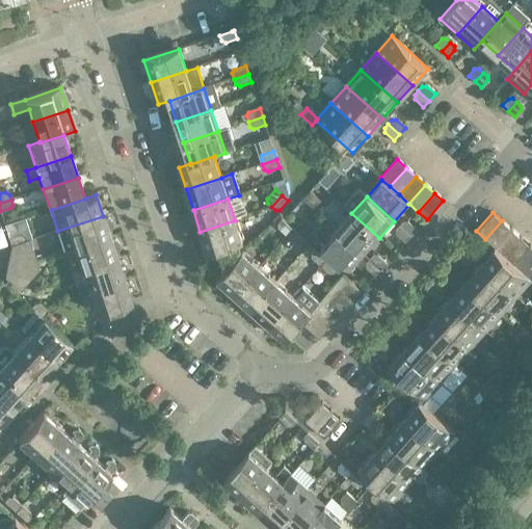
[(351,213),(337,230),(364,255),(379,238),(351,213)]
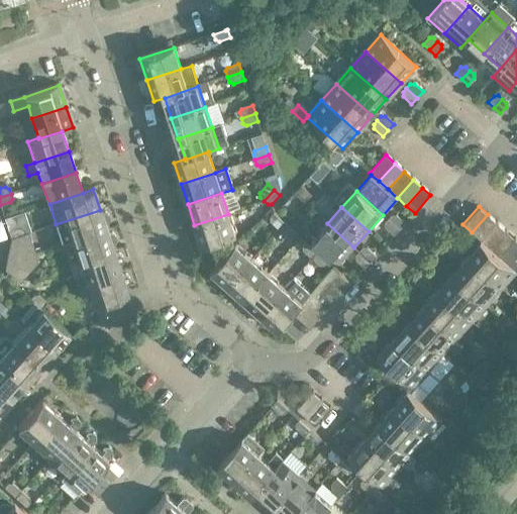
[(63,245),(73,242),(107,230),(100,210),(56,224),(63,245)]
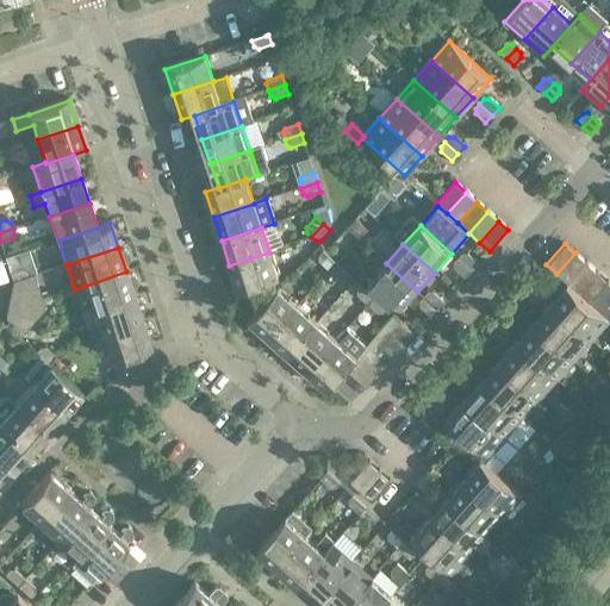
[(269,252),(229,266),(237,291),(278,277),(269,252)]
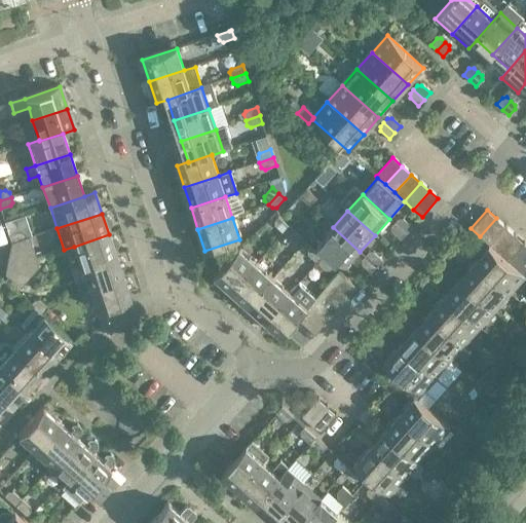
[(290,228),(278,218),(274,222),(275,226),(284,234),(290,228)]
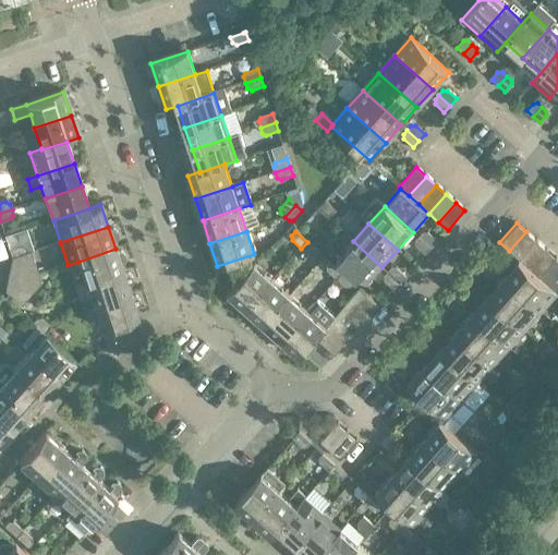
[(526,231),(509,251),(519,260),(536,240),(526,231)]
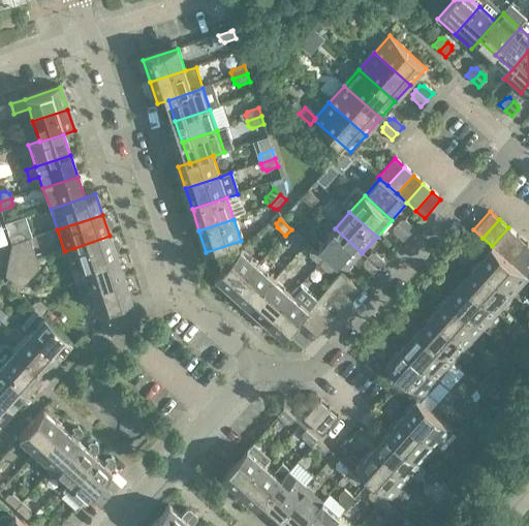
[(408,235),(414,228),(405,221),(401,221),(398,225),(408,235)]
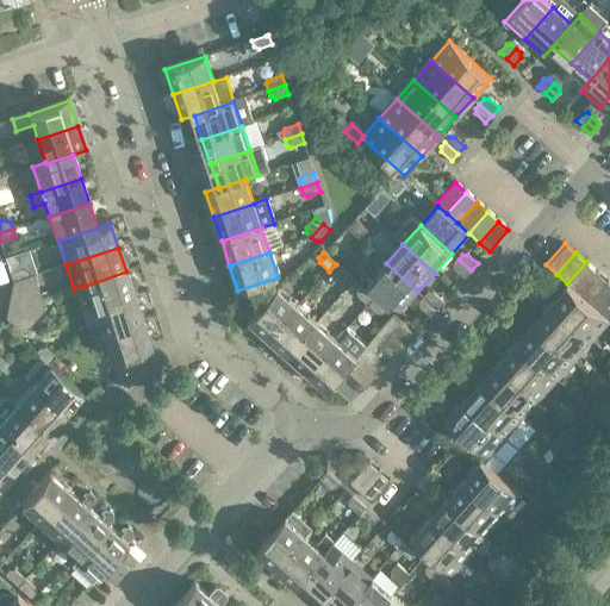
[(471,270),(459,260),(454,264),(454,269),(465,279),(471,270)]
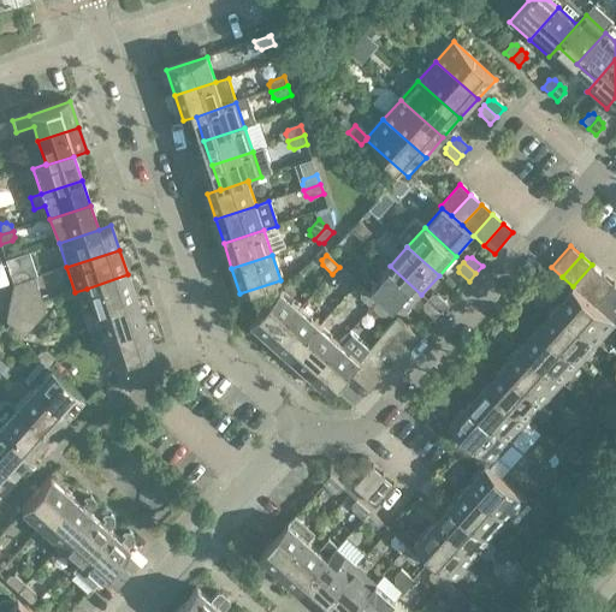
[(592,265),(573,286),(574,287),(584,296),(603,274),(592,265)]
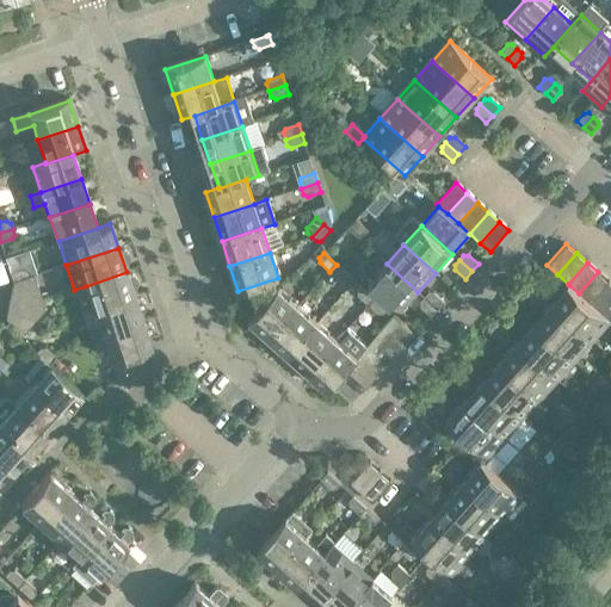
[(387,264),(369,284),(401,313),(418,292),(387,264)]
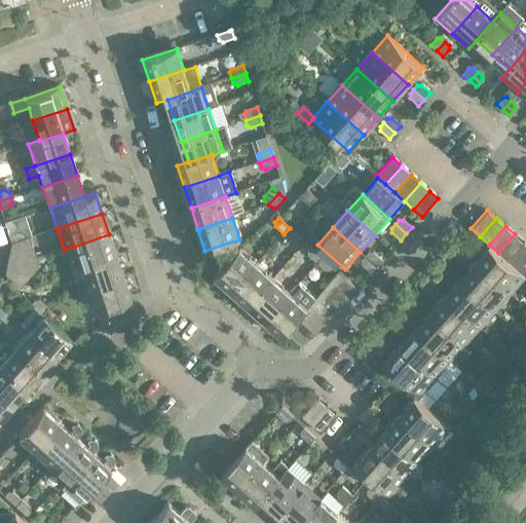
[(290,228),(284,234),(293,241),(297,241),(301,237),(290,228)]
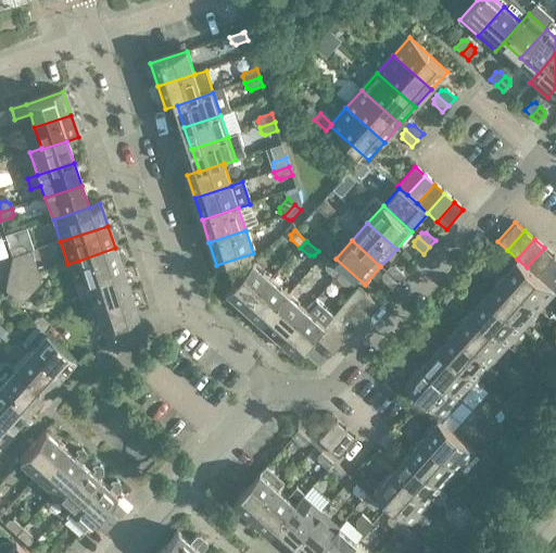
[(21,246),(9,249),(11,258),(26,253),(24,248),(21,246)]
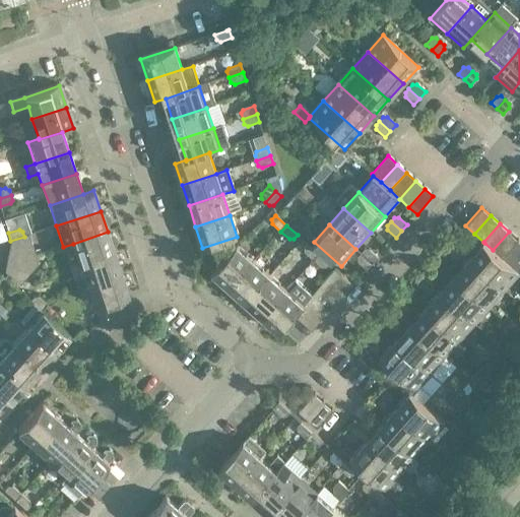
[(108,232),(73,244),(80,264),(114,253),(108,232)]
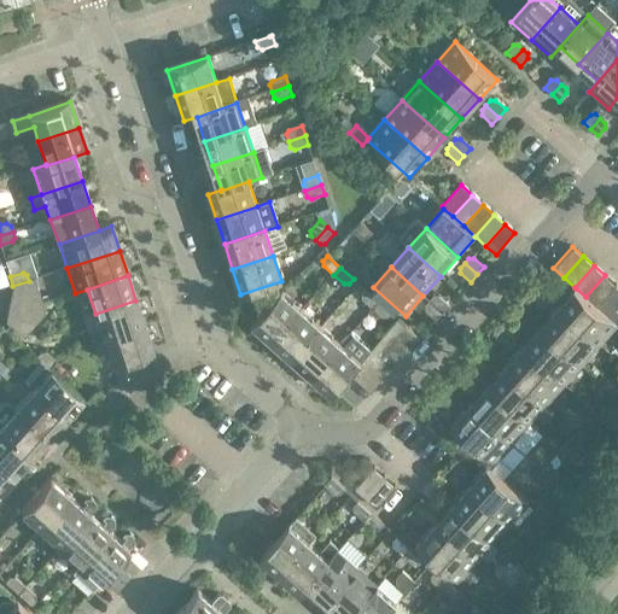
[(605,275),(586,297),(596,307),(604,299),(616,285),(605,275)]
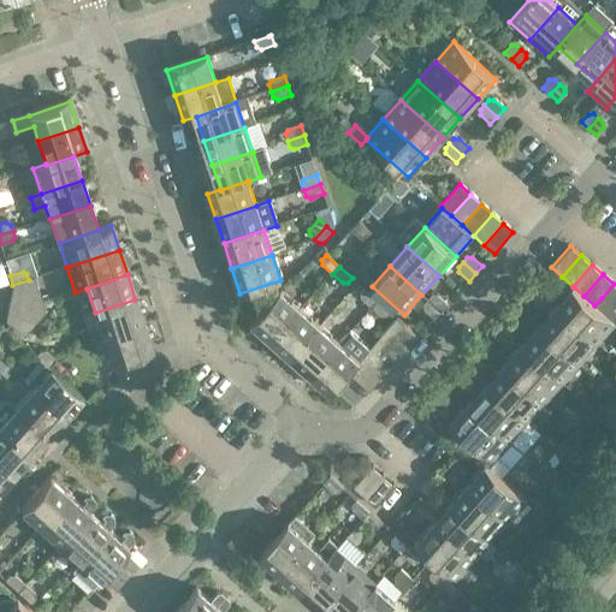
[(29,280),(12,285),(16,295),(29,291),(31,286),(29,280)]
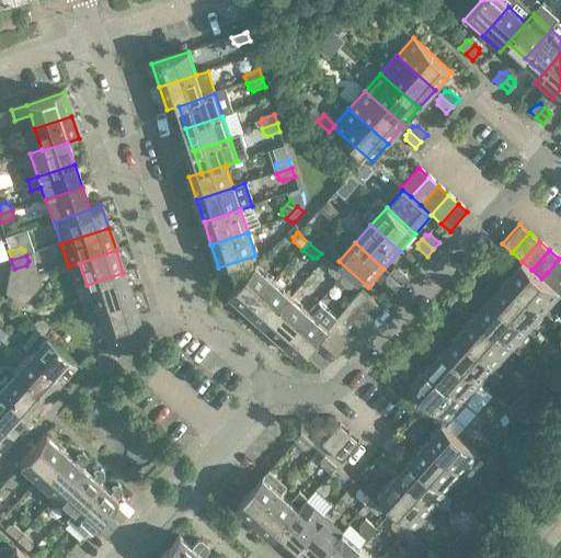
[(541,279),(531,270),(523,262),(505,281),(544,316),(560,295),(560,283),(548,272),(541,279)]
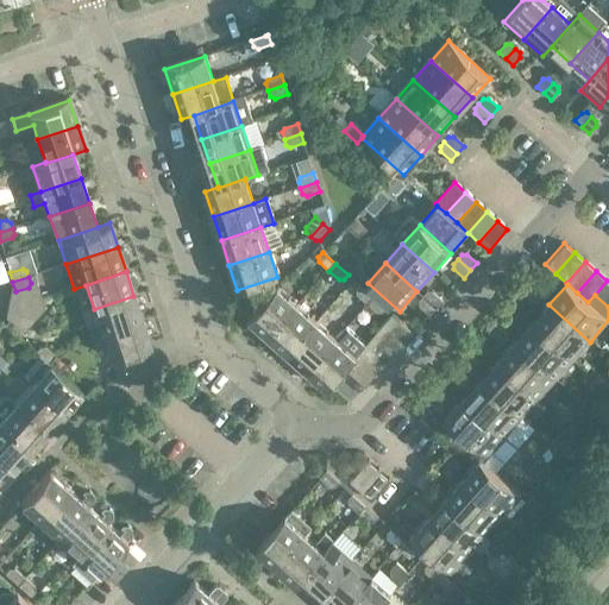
[(368,306),(374,297),(360,287),(357,291),(357,296),(368,306)]
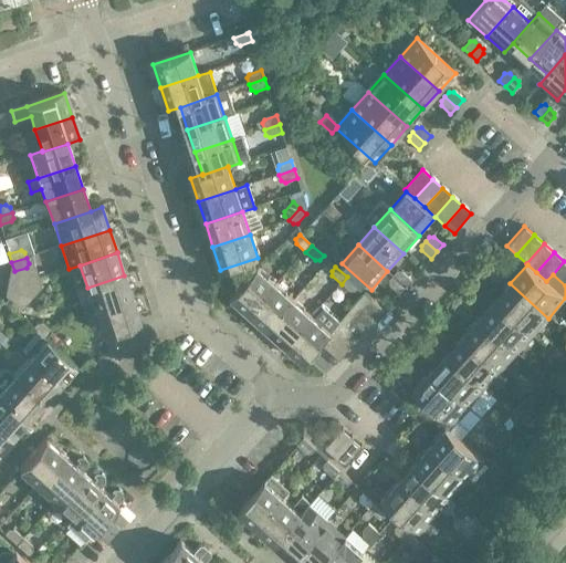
[(500,282),(504,278),(492,267),(485,273),(495,282),(500,282)]
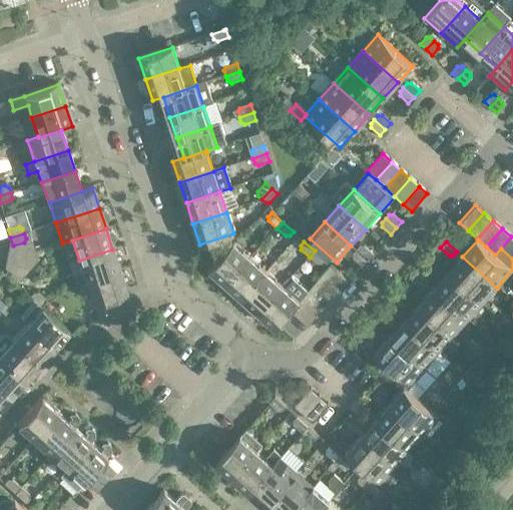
[(209,270),(226,285),(250,259),(233,243),(209,270)]
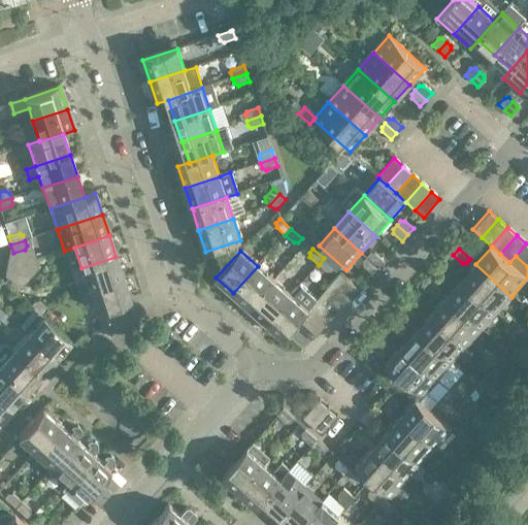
[(378,268),(384,262),(374,254),(370,254),(367,258),(378,268)]
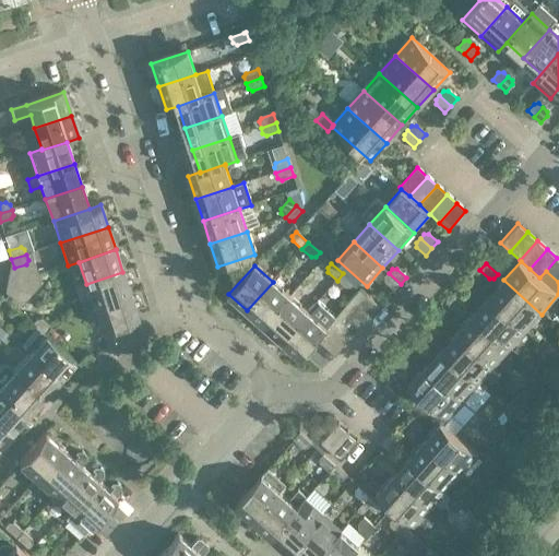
[(122,272),(86,284),(93,307),(130,294),(122,272)]
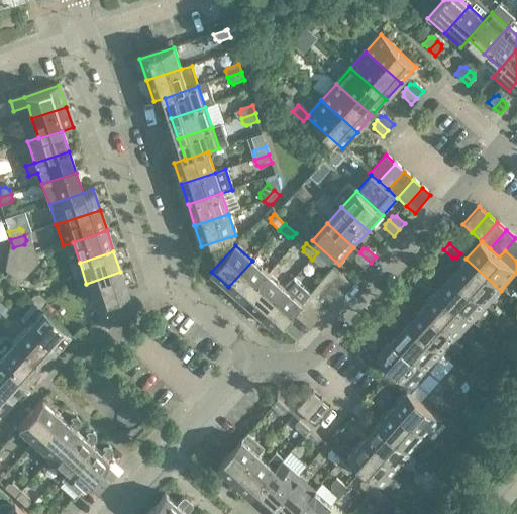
[(324,267),(327,264),(328,263),(317,252),(312,260),(320,267),(324,267)]
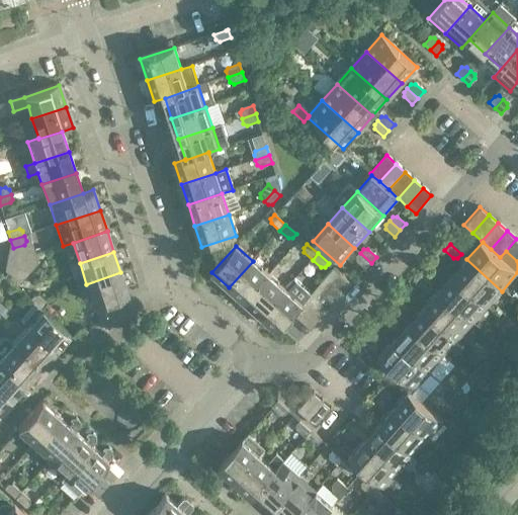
[(371,263),(360,253),(356,257),(356,261),(365,269),(371,263)]
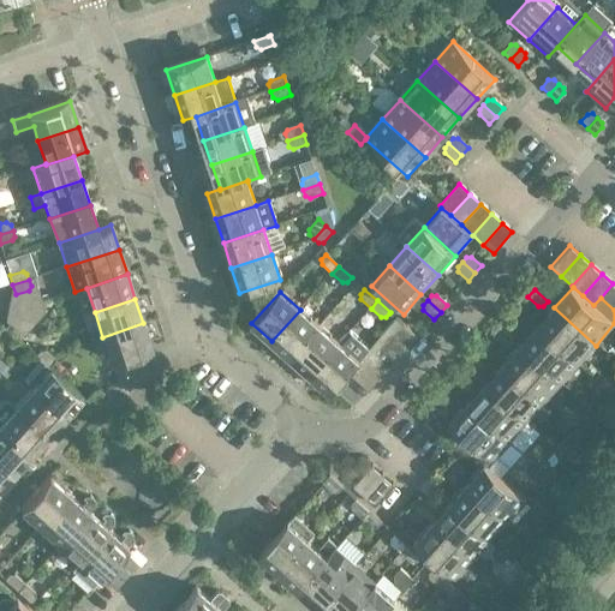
[(31,309),(10,304),(5,322),(22,337),(45,312),(42,305),(31,309)]
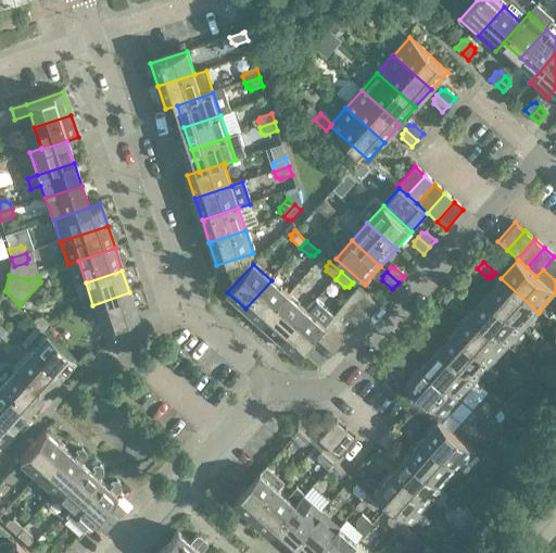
[(539,313),(501,278),(485,297),(523,330),(539,313)]
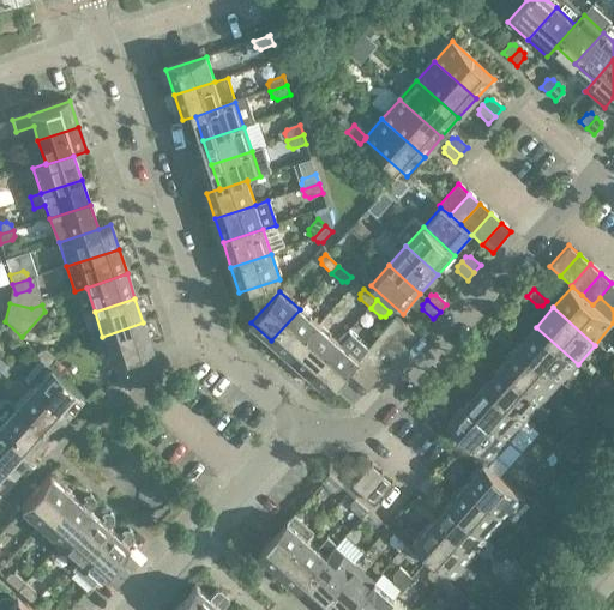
[(300,309),(271,340),(290,358),(319,326),(300,309)]
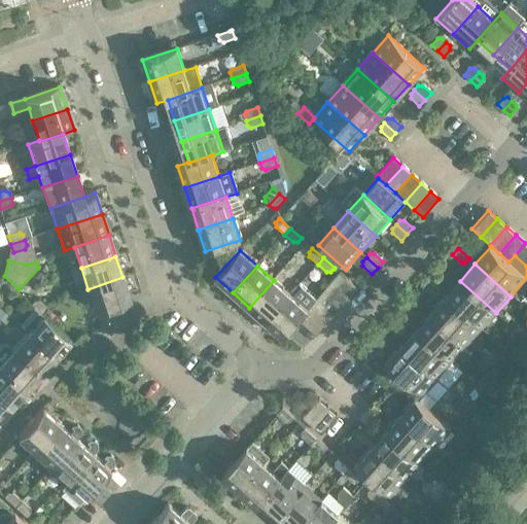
[(440,291),(443,287),(443,283),(434,275),(428,281),(440,291)]
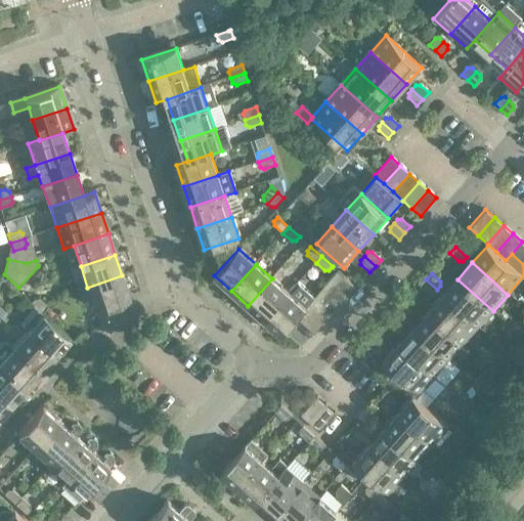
[(337,274),(329,284),(346,300),(355,291),(337,274)]
